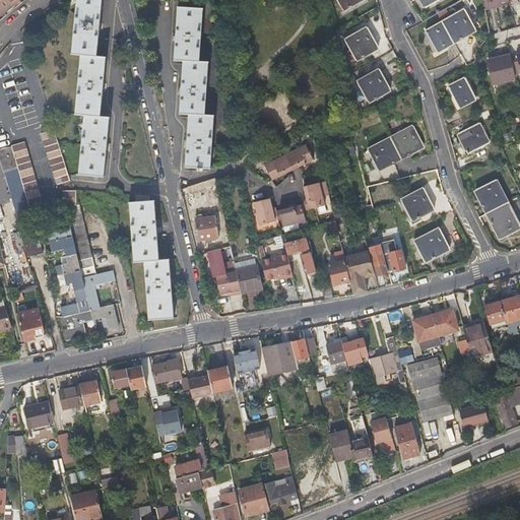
[(0,0),(0,20),(24,0),(0,0)]
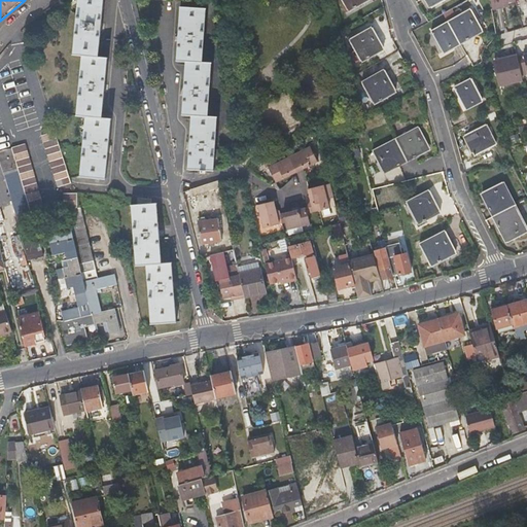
[(85,116),(82,146),(79,176),(106,178),(111,118),(101,117),(106,57),(97,56),(102,0),(75,0),(70,53),(81,54),(75,115),(85,116)]
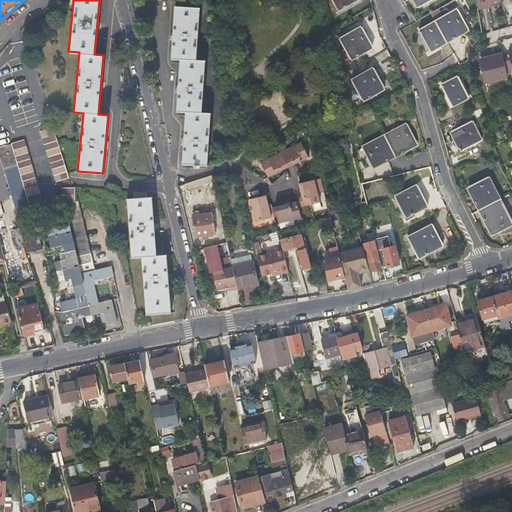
[(473,0),(476,10),(486,7),(485,3),(490,2),(496,0),(473,0)]
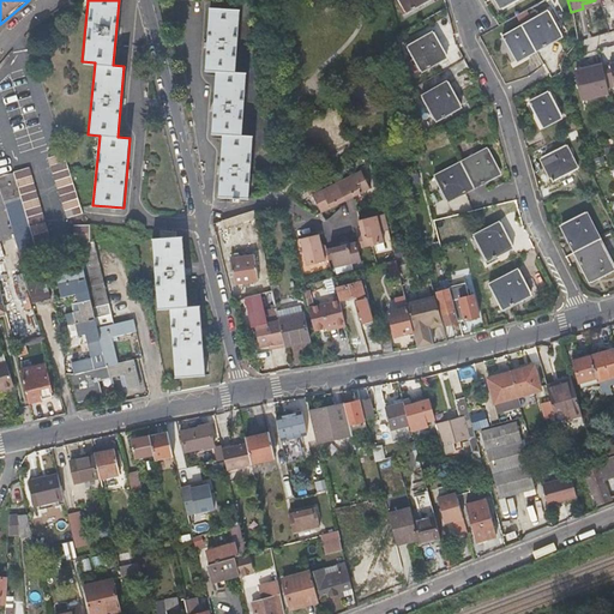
[(216,70),(214,102),(211,133),(221,134),(217,196),(233,198),(233,202),(239,202),(239,198),(248,199),(250,192),(270,193),(271,169),(251,167),(252,136),(241,134),(246,72),(235,71),(240,10),(210,6),(205,70),(216,70)]
